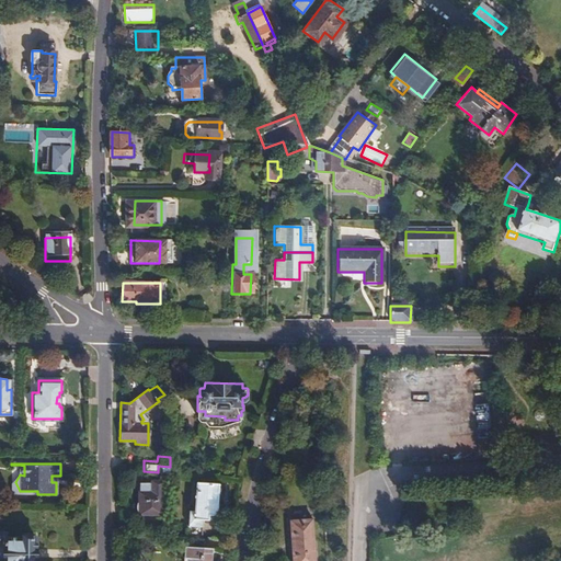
[(139,491),(139,512),(161,513),(161,480),(150,479),(150,491),(139,491)]
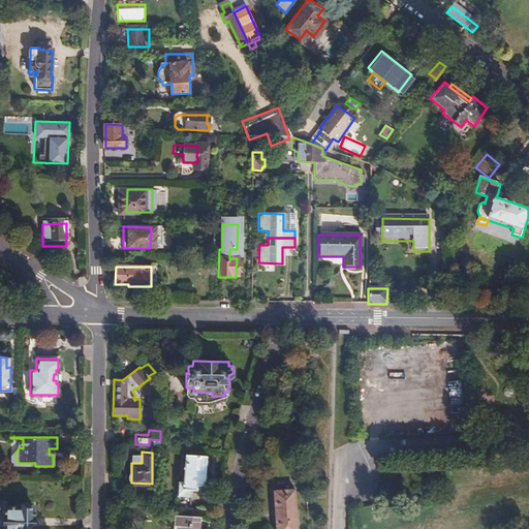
[(176,506),(188,507),(189,490),(198,491),(198,486),(207,486),(207,475),(204,475),(204,455),(183,454),(182,480),(176,480),(176,506)]
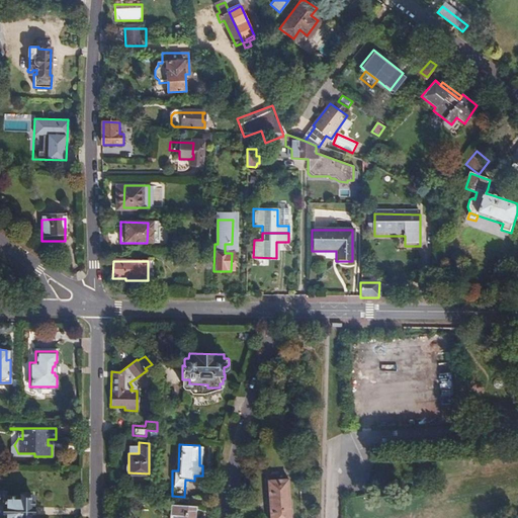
[(287,517),(285,479),(265,480),(267,517),(287,517)]
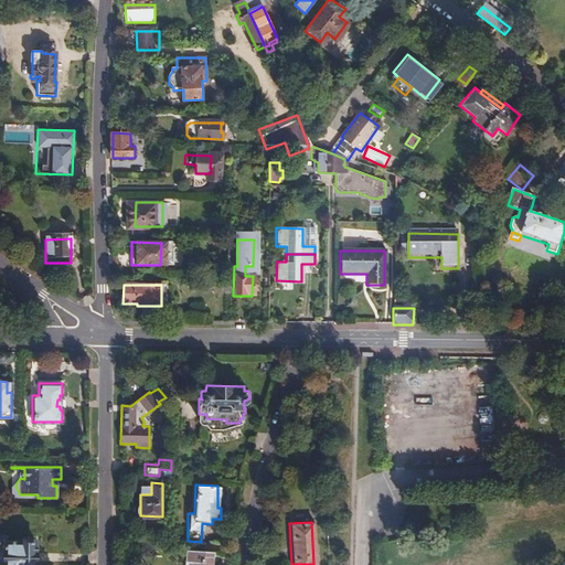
[(1,563),(0,563),(0,564),(36,564),(36,537),(32,536),(32,533),(25,533),(25,537),(3,536),(3,532),(0,532),(0,545),(1,546),(1,563)]
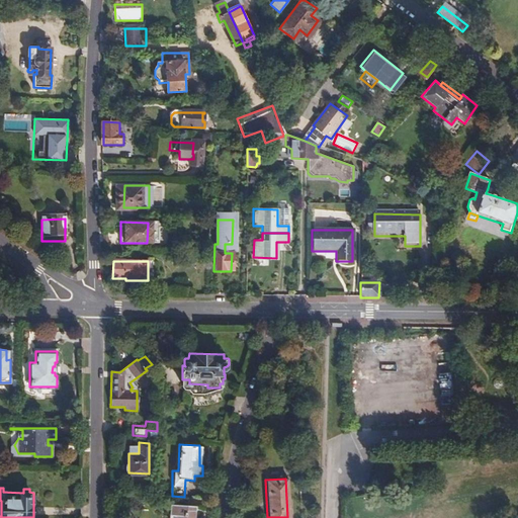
[(183,504),(184,497),(172,496),(162,496),(161,503),(168,503),(167,517),(193,517),(194,504),(183,504)]
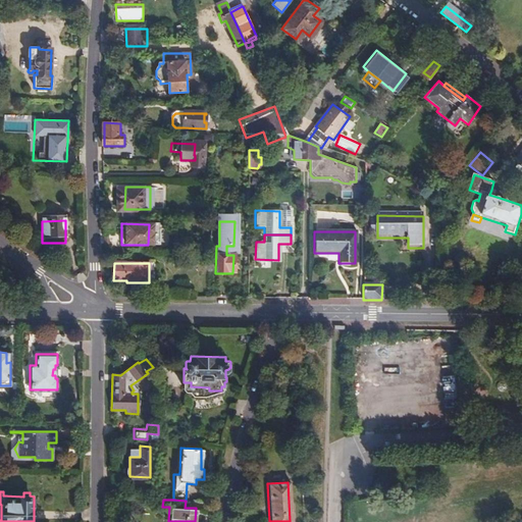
All buildings are outlined.
